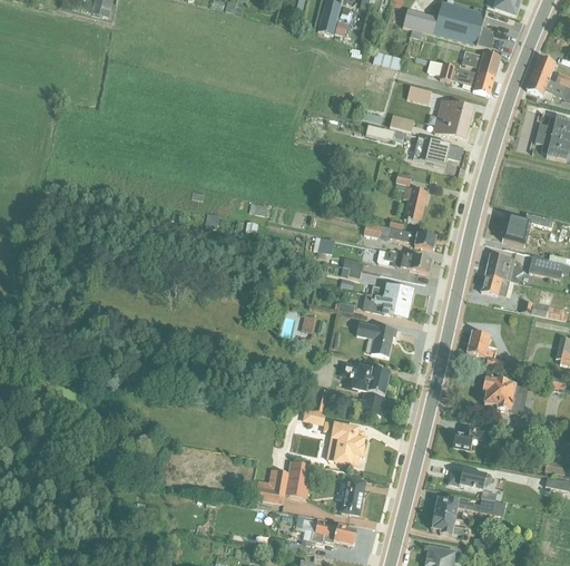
[(94,0),(91,10),(109,15),(111,0),(94,0)]
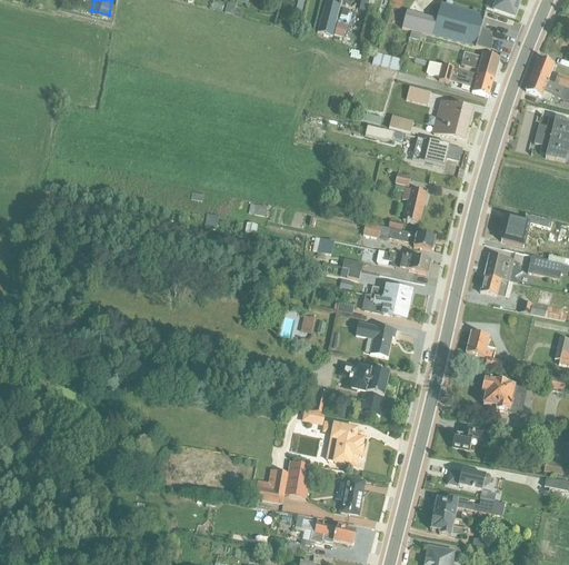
[(227,0),(225,9),(231,11),(233,0),(227,0)]
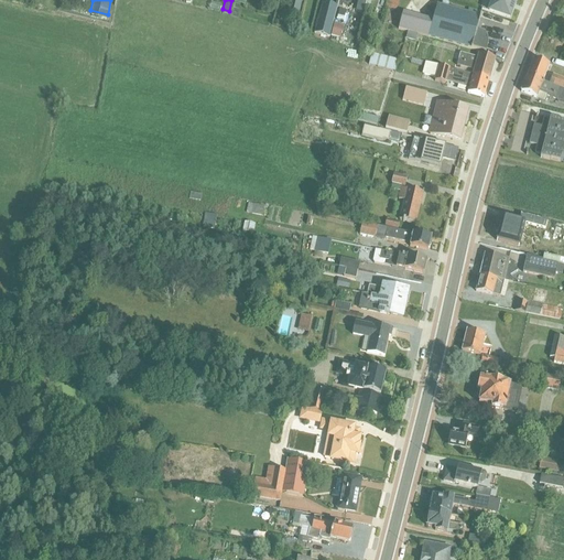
[(294,0),(292,9),(299,10),(301,0),(294,0)]
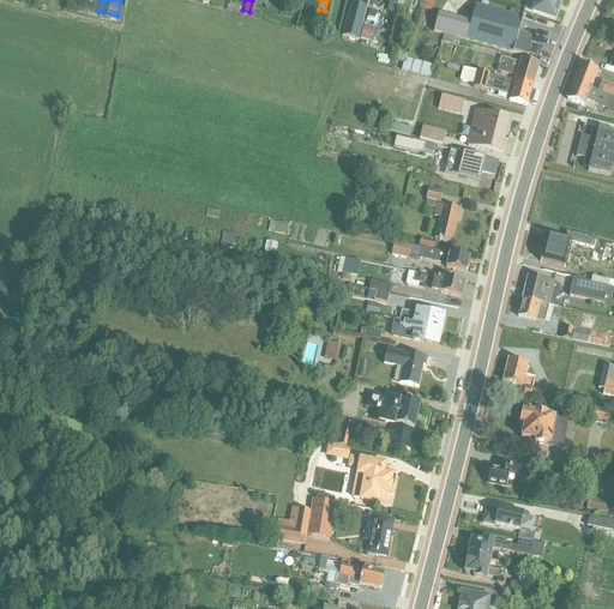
[(351,0),(342,31),(359,36),(367,2),(356,0),(351,0)]
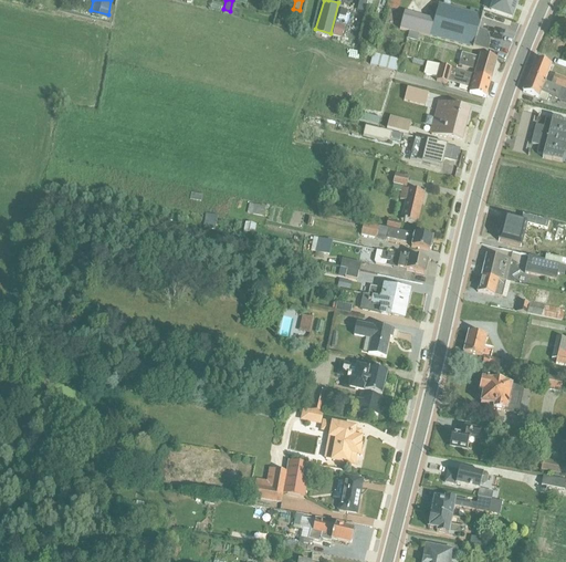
[(358,0),(357,8),(364,9),(366,0),(358,0)]
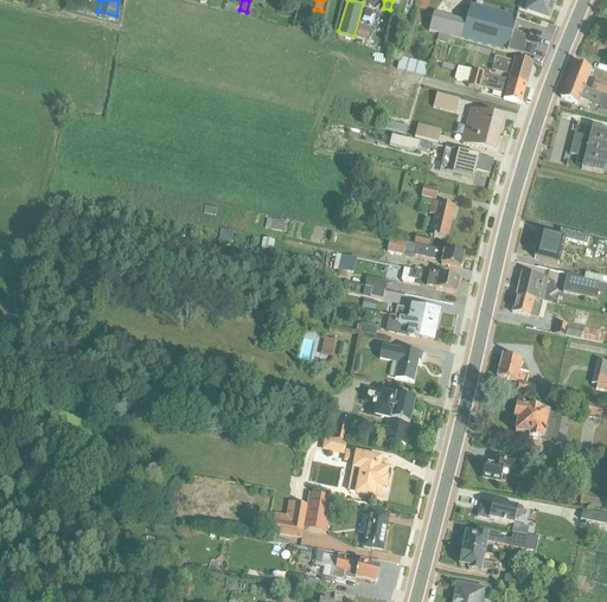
[(526,0),(524,7),(548,15),(553,0),(526,0)]
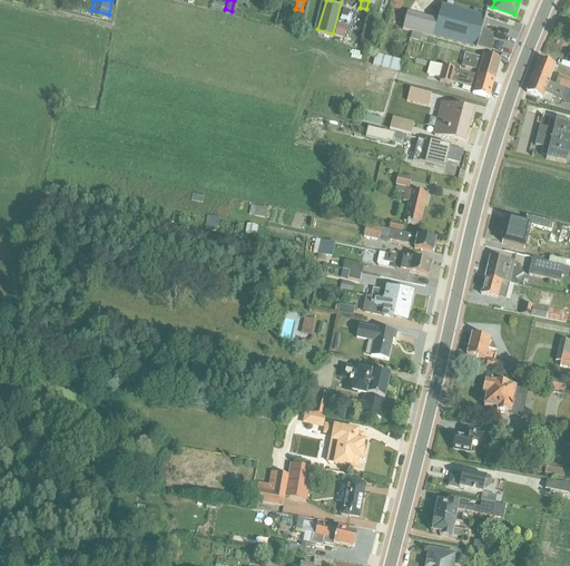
[(342,15),(352,16),(352,2),(343,1),(342,15)]
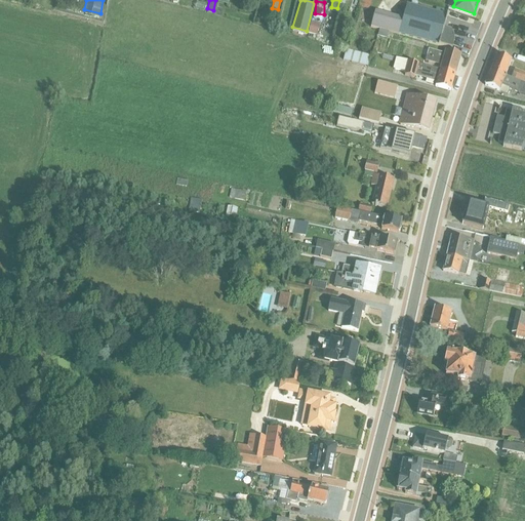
[(379,26),(393,30),(452,45),(453,39),(453,33),(450,27),(444,26),(447,11),(407,1),(403,15),(375,8),(371,24),(379,26)]
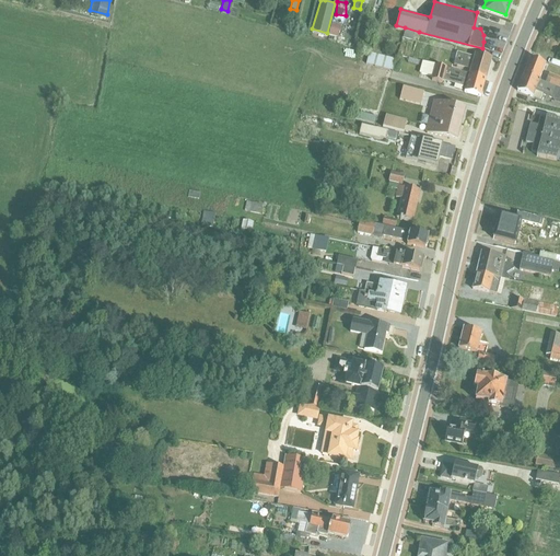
[(331,19),(328,31),(338,34),(341,21),(331,19)]
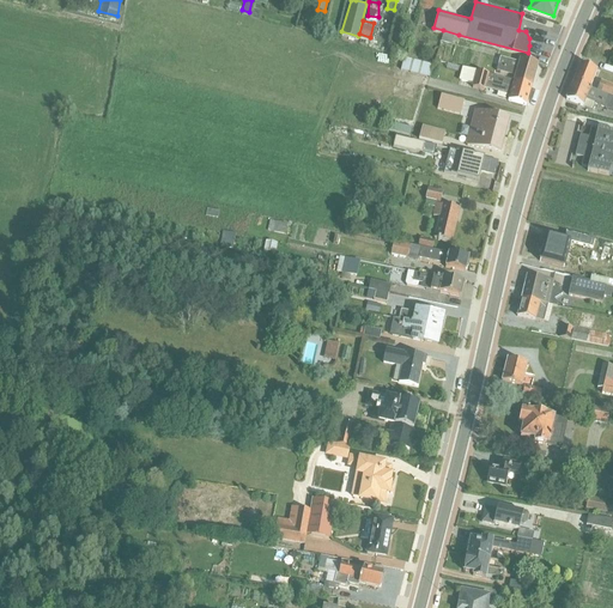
[(459,35),(443,30),(441,37),(451,41),(453,38),(457,40),(459,35)]
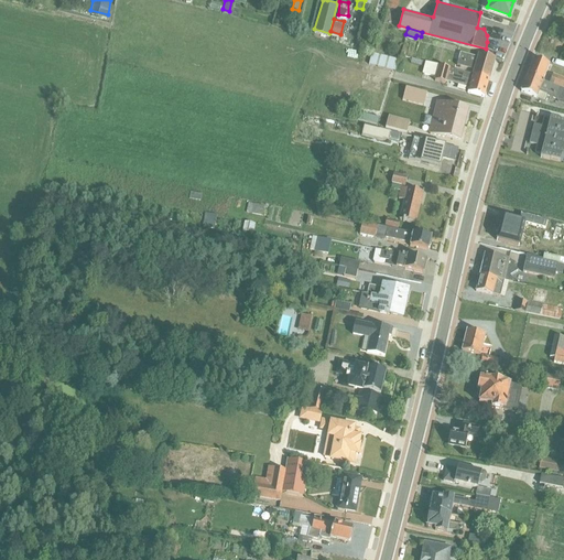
[(371,50),(369,61),(394,67),(398,56),(371,50)]
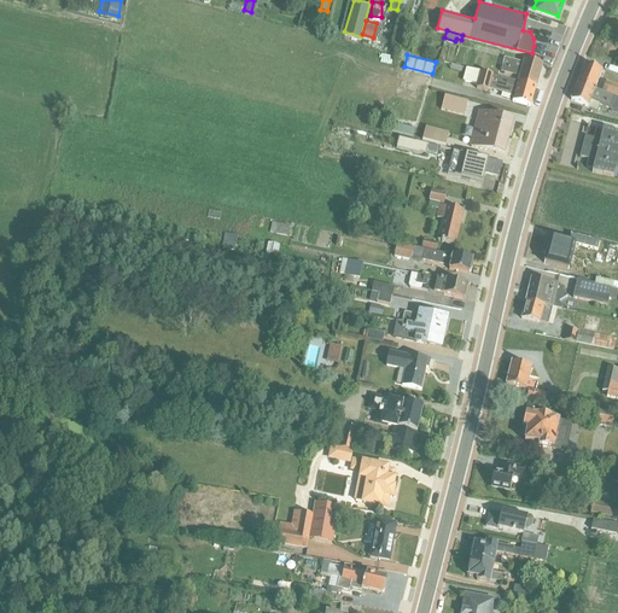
[(502,74),(509,76),(511,70),(519,73),(517,79),(536,83),(542,60),(524,54),(523,59),(505,54),(501,68),(505,69),(502,74)]
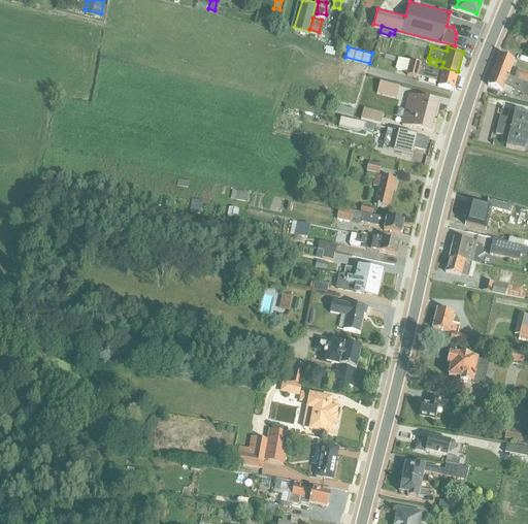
[(494,66),(508,72),(515,57),(500,51),(494,66)]
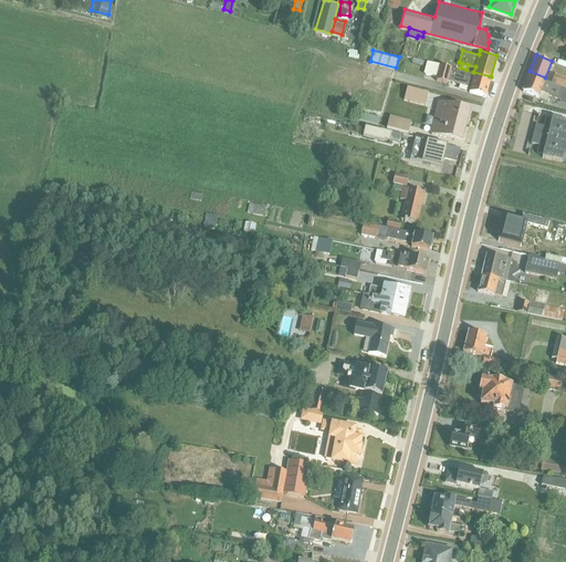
[(467,70),(460,68),(427,59),(423,71),(437,74),(436,77),(447,81),(448,79),(468,84),(468,86),(469,86),(469,89),(485,94),(491,76),(473,72),(467,70)]
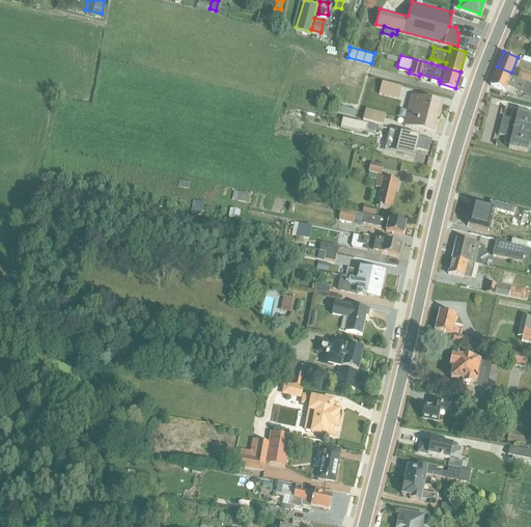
[(511,73),(497,66),(491,82),(512,91),(514,86),(530,91),(530,79),(518,75),(511,73)]
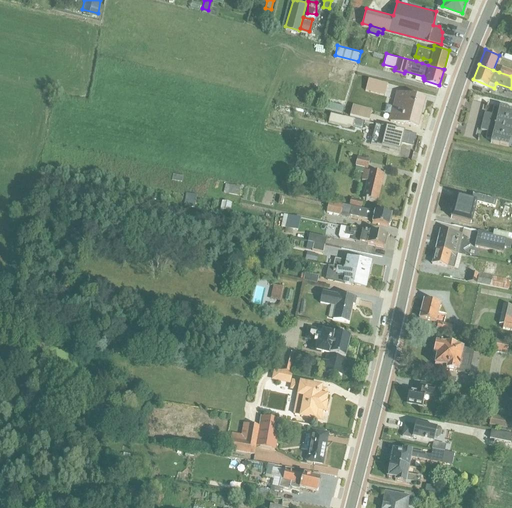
[(499,72),(511,76),(511,67),(502,64),(499,72)]
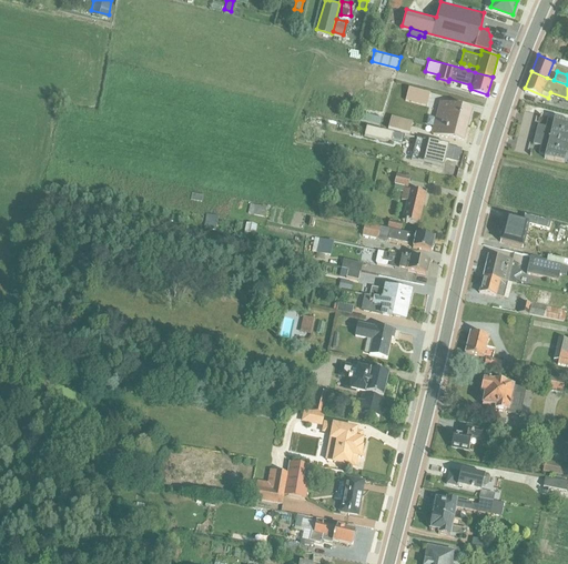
[(408,84),(405,98),(426,103),(429,91),(408,84)]
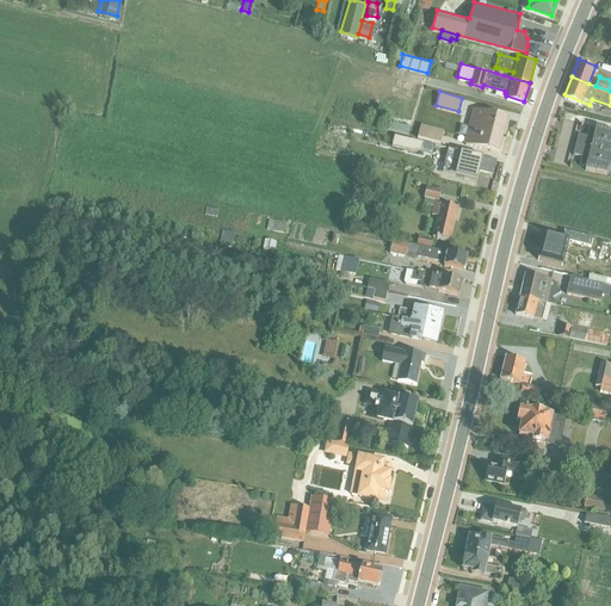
[(469,123),(504,133),(507,115),(473,106),(469,123)]
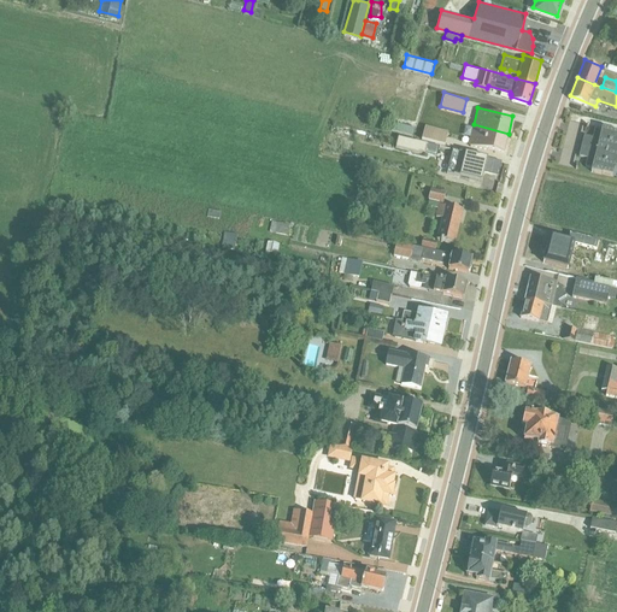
[(392,118),(391,127),(412,131),(413,124),(392,118)]
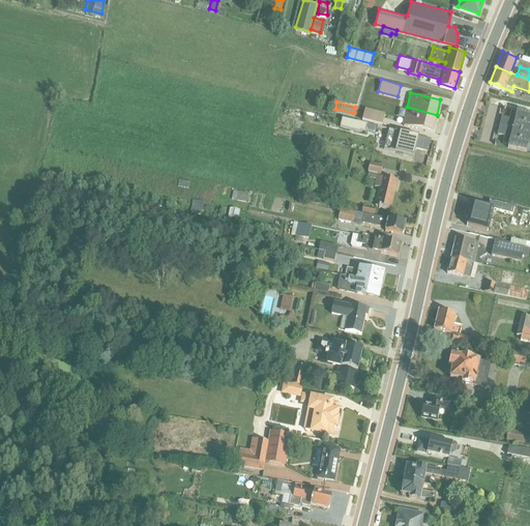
[(365,105),(362,116),(382,121),(385,110),(365,105)]
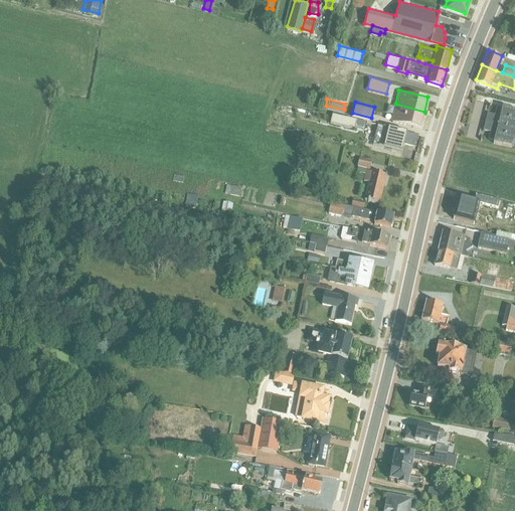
[(424,112),(395,104),(390,119),(420,127),(424,112)]
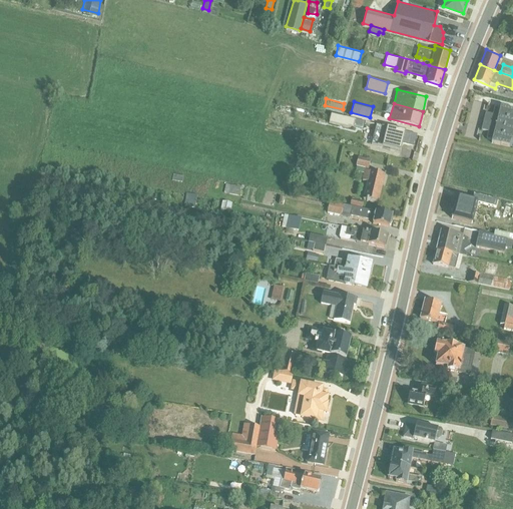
[(483,118),(512,125),(512,107),(509,106),(500,104),(500,106),(494,105),(493,112),(486,110),(484,118),(484,117),(483,118)]
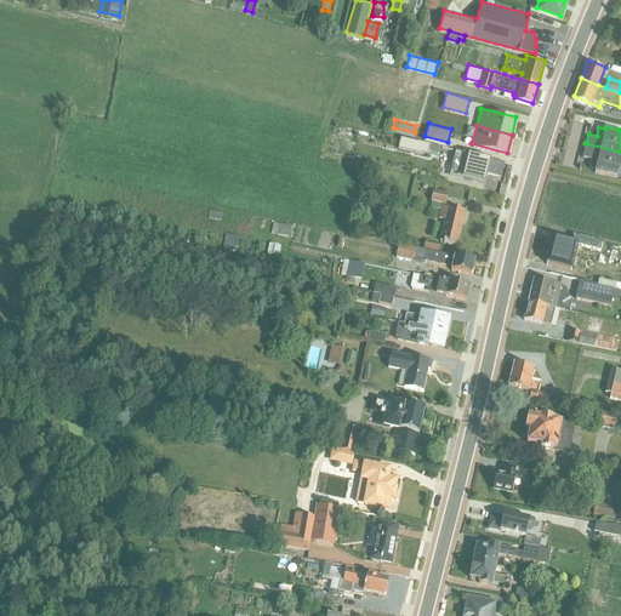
[(438,153),(442,143),(417,137),(414,150),(423,153),(425,149),(438,153)]
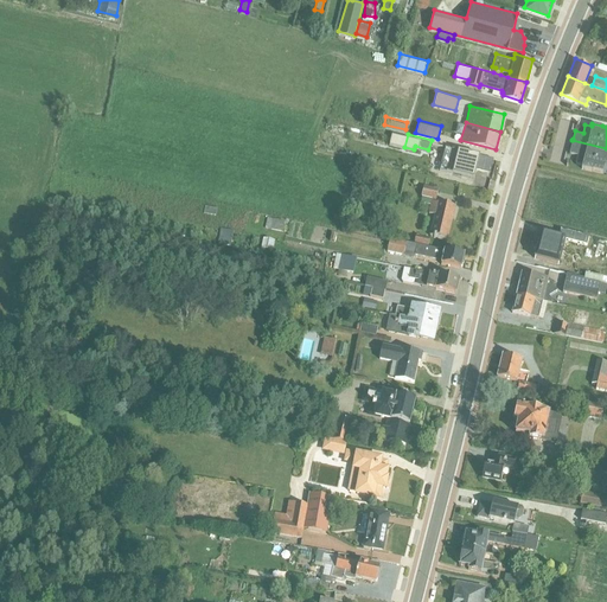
[(432,140),(428,149),(442,153),(441,157),(453,159),(449,171),(474,175),(474,174),(475,175),(478,166),(475,165),(477,164),(474,164),(477,152),(432,140)]
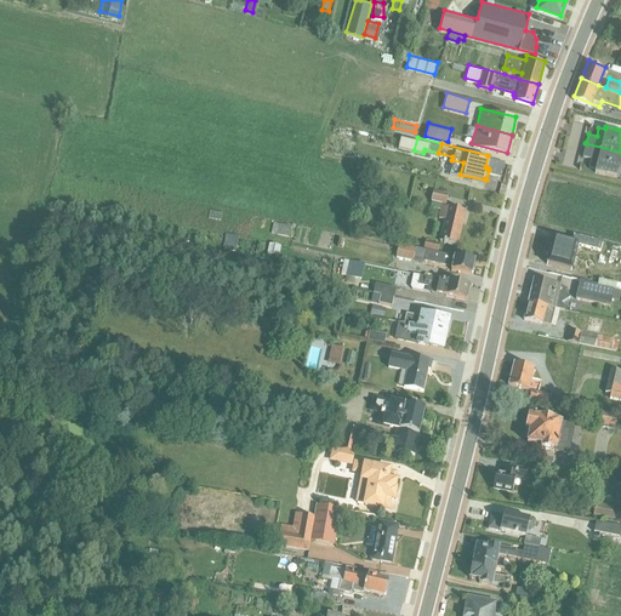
[(620,153),(620,152),(585,143),(585,144),(586,144),(584,154),(591,157),(590,164),(596,166),(594,169),(605,172),(605,171),(616,174),(620,153)]
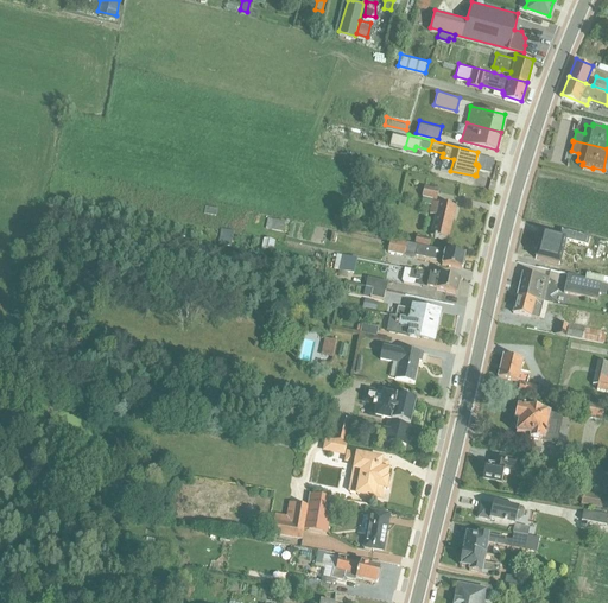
[(424,183),(422,192),(437,196),(438,186),(424,183)]
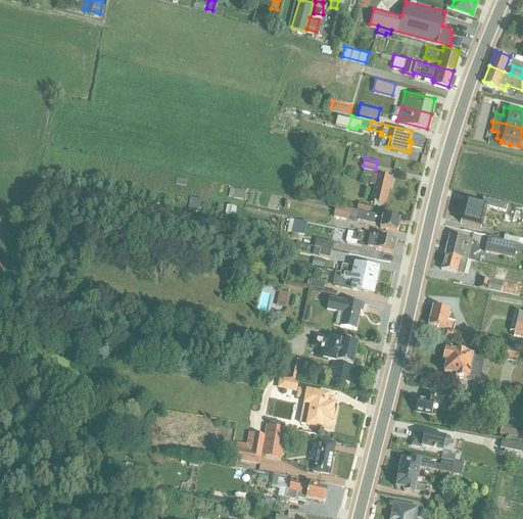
[(372,170),(369,181),(374,182),(370,199),(385,203),(392,175),(372,170)]
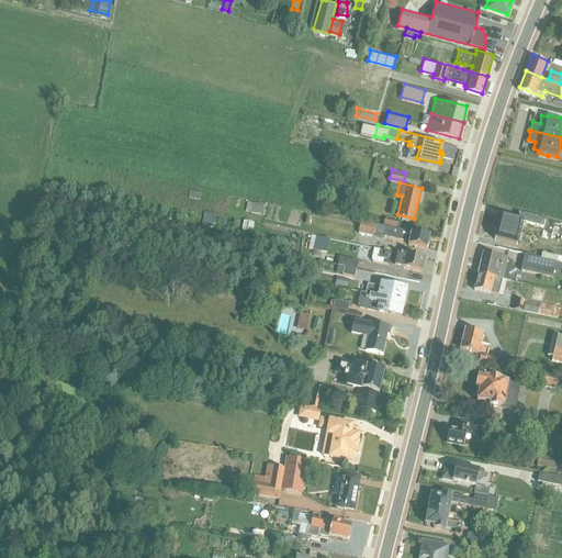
[(190,188),(188,194),(200,197),(201,190),(190,188)]
